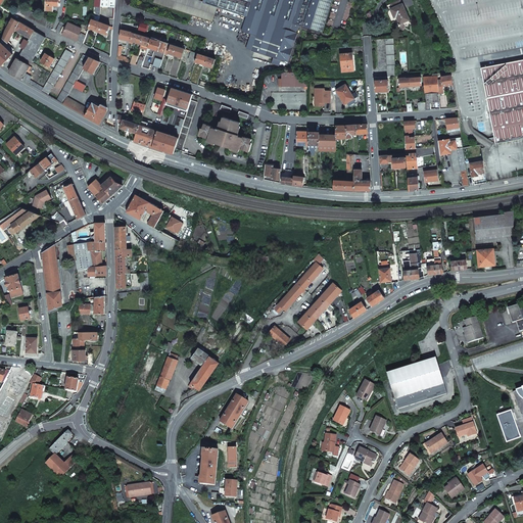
[(58,0),(46,0),(46,10),(52,10),(52,4),(58,4),(58,0)]
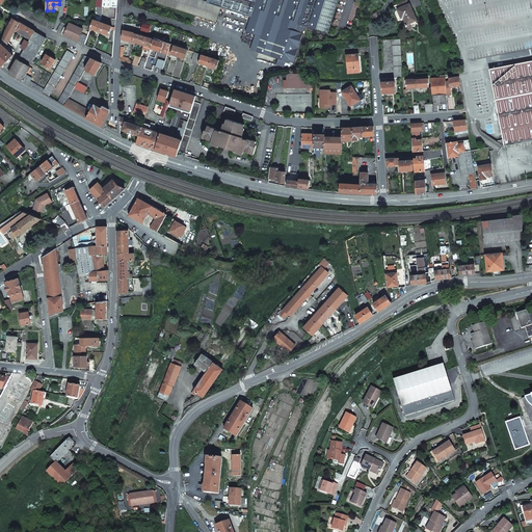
[(116,0),(96,0),(95,20),(101,23),(102,19),(103,7),(116,9),(116,0)]
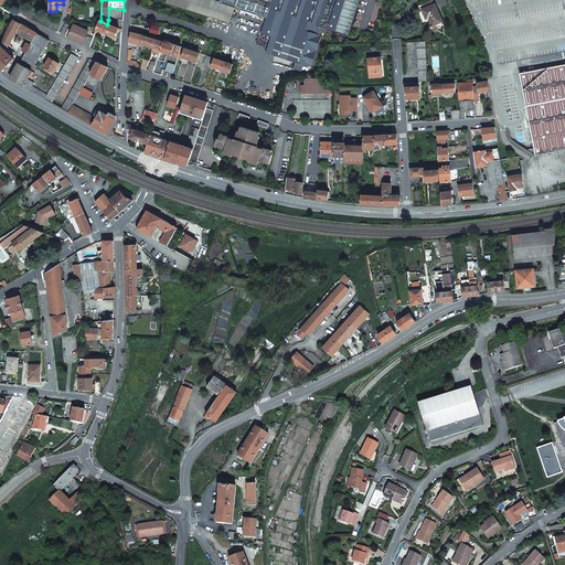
[(208,0),(168,0),(168,4),(230,24),(235,9),(237,0),(220,0),(220,3),(208,0)]
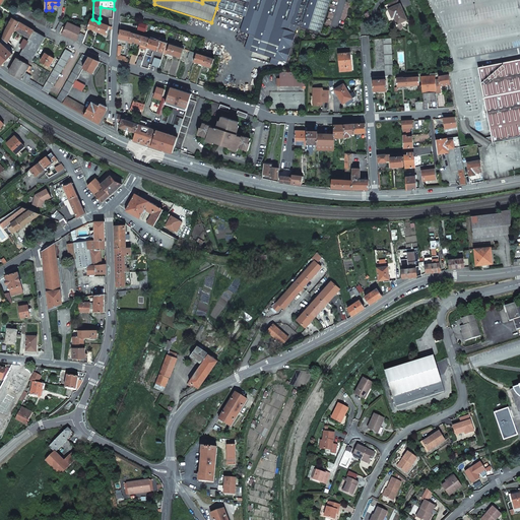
[(244,16),(239,30),(248,34),(254,36),(249,50),(271,57),(278,59),(286,62),(298,25),(319,33),(330,0),(218,0),(216,8),(244,16)]
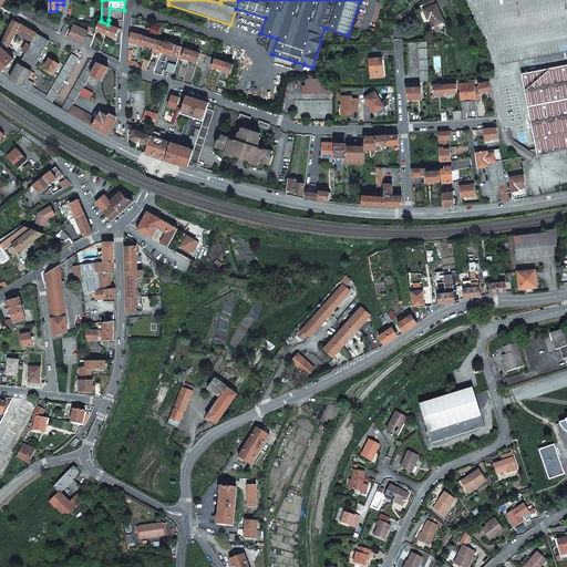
[(433,26),(443,21),(436,4),(434,0),(433,0),(423,4),(425,9),(423,10),(428,19),(430,18),(433,26)]
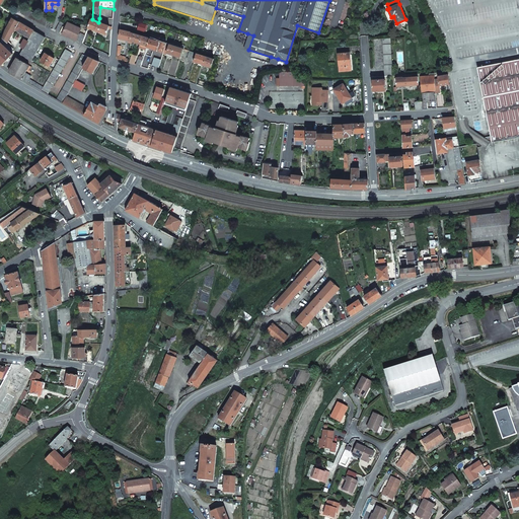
[(53,22),(19,4),(15,10),(50,28),(53,22)]
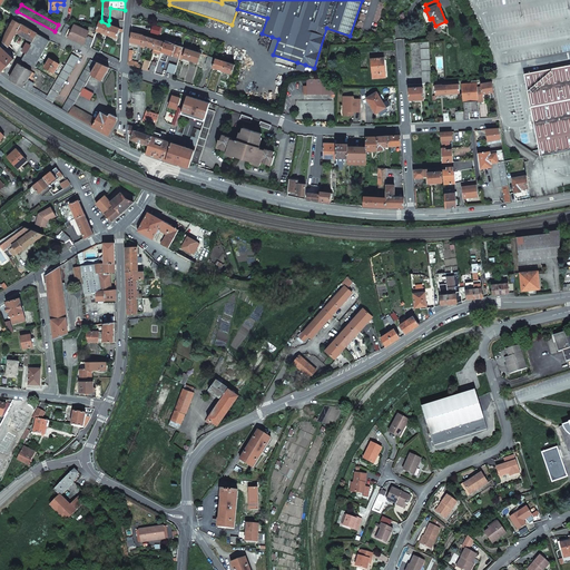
[(21,23),(13,18),(6,31),(2,41),(8,47),(17,31),(21,23)]
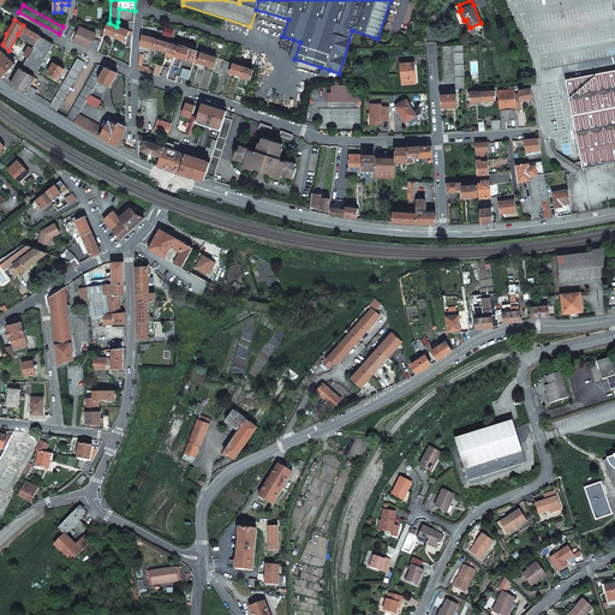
[(109,23),(108,23),(103,33),(126,42),(129,34),(132,35),(133,33),(117,27),(109,23)]
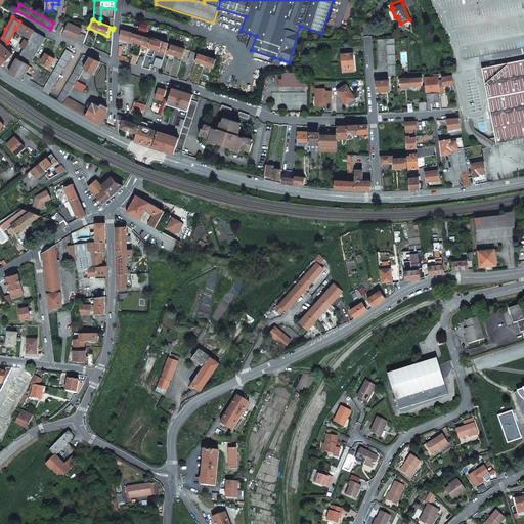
[(34,31),(19,22),(15,29),(30,38),(34,31)]
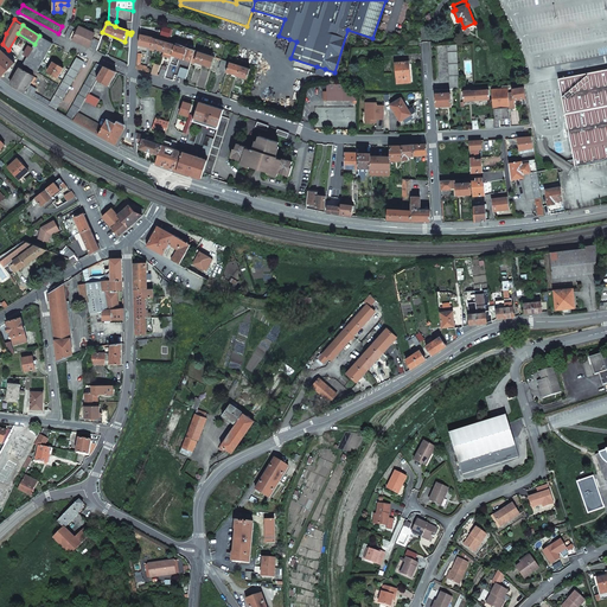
[(69,38),(96,50),(98,42),(94,39),(96,33),(78,26),(76,32),(75,31),(72,30),(69,38)]
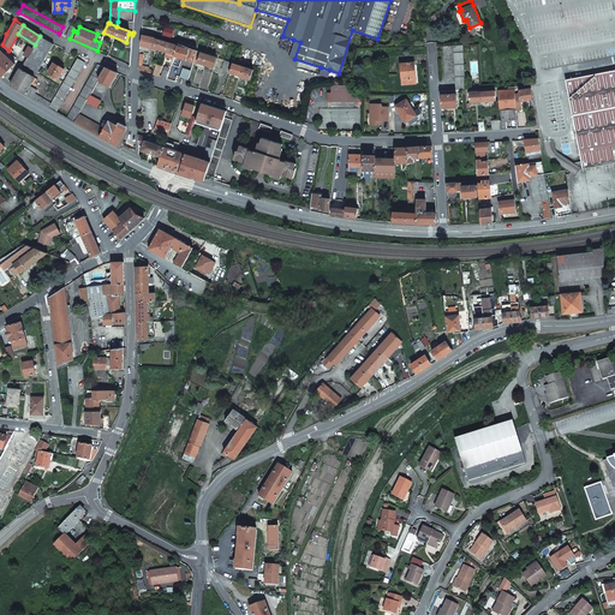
[(155,39),(141,35),(141,46),(154,49),(155,39)]
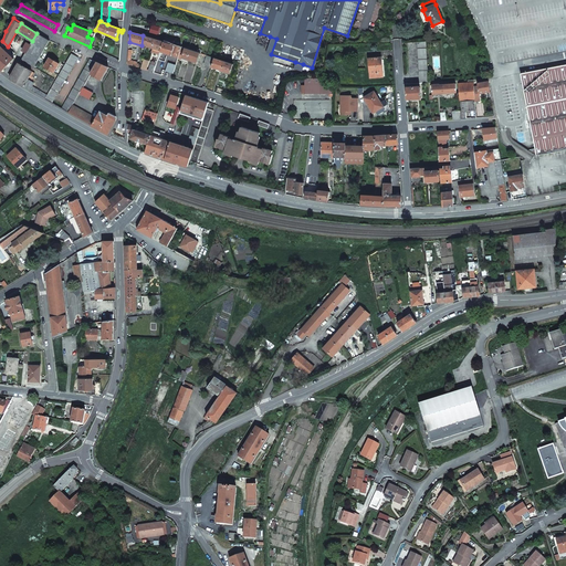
[(49,41),(37,33),(32,41),(31,43),(28,50),(21,59),(34,66),(49,41)]
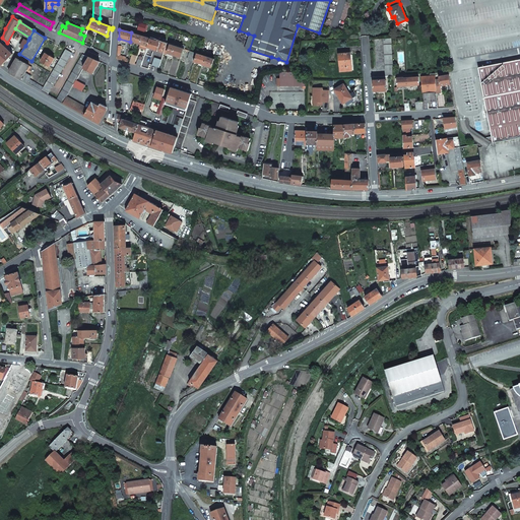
[(142,36),(131,33),(130,42),(139,45),(142,36)]
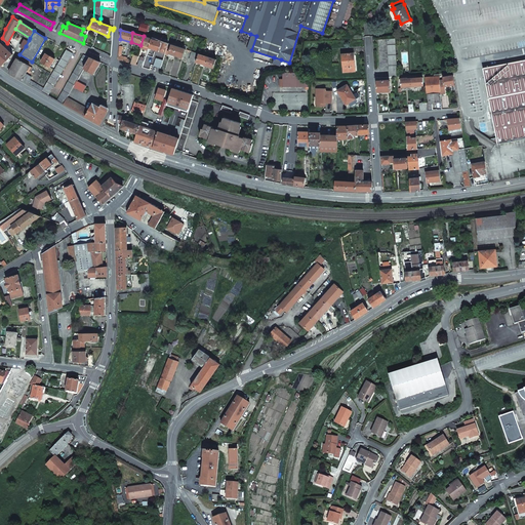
[(256,36),(250,34),(246,48),(251,50),(256,36)]
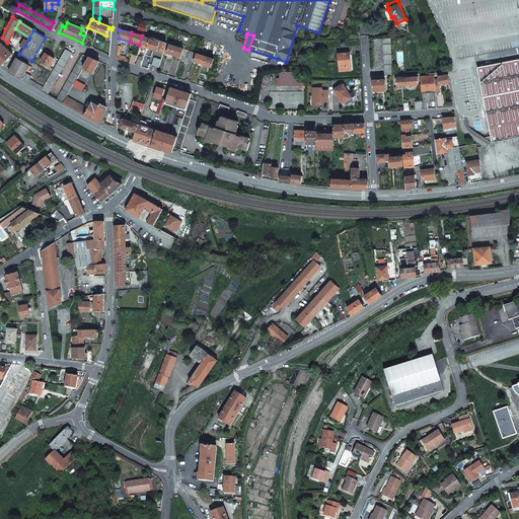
[(147,47),(150,38),(142,35),(139,45),(138,48),(146,51),(147,48),(147,47)]
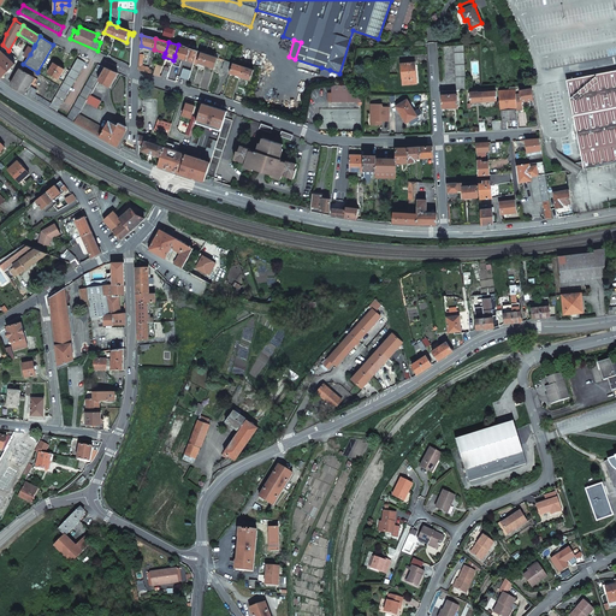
[(189,45),(179,42),(178,45),(175,55),(175,57),(194,63),(197,52),(188,48),(189,45)]
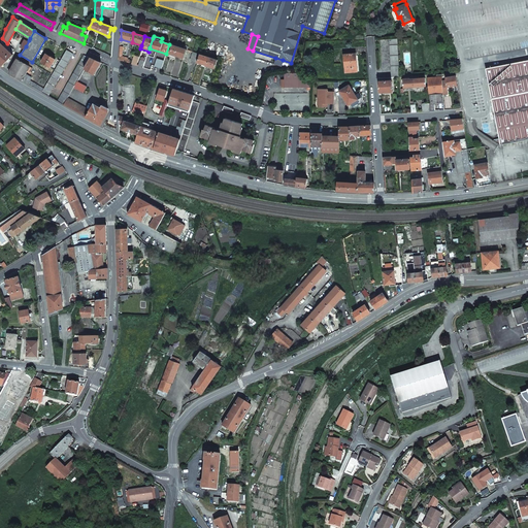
[(7,43),(2,38),(0,42),(0,65),(1,67),(13,53),(11,51),(13,50),(10,46),(11,43),(9,42),(7,43)]
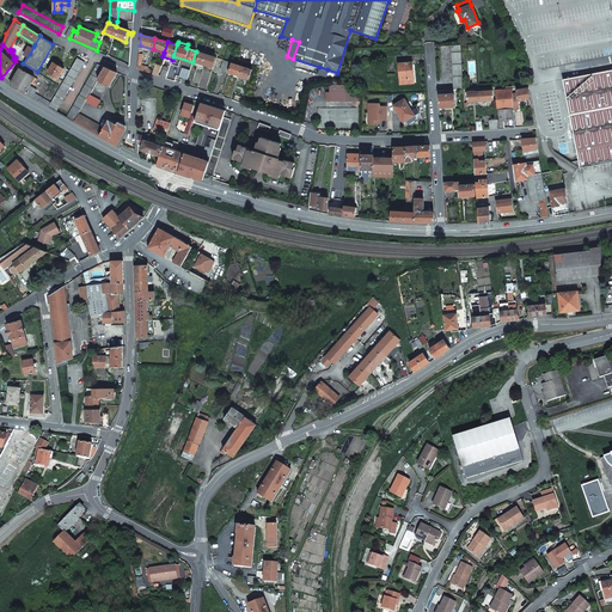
[(460,44),(451,44),(453,89),(463,87),(460,44)]
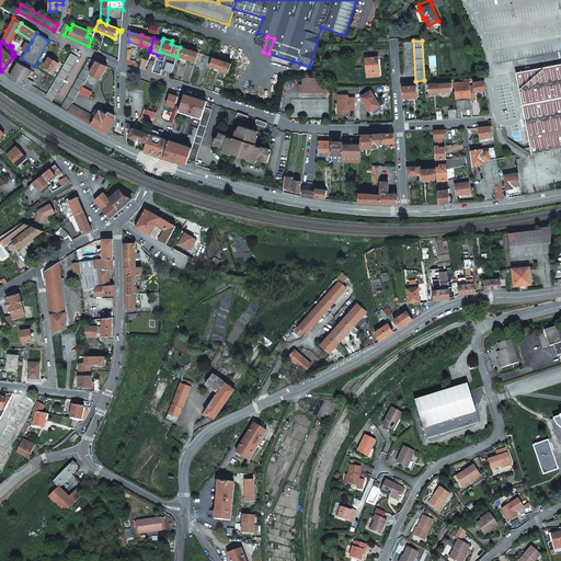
[(199,53),(180,47),(176,57),(186,60),(186,59),(196,63),(199,53)]
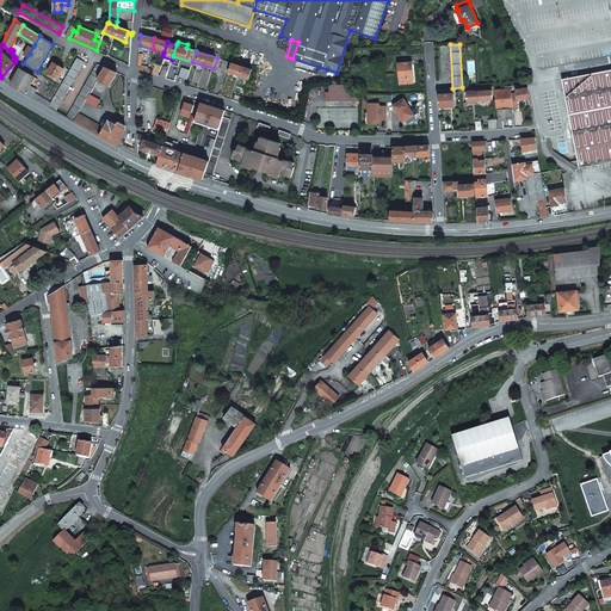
[(137,68),(150,73),(150,69),(148,68),(148,67),(142,65),(142,54),(139,53),(137,68)]
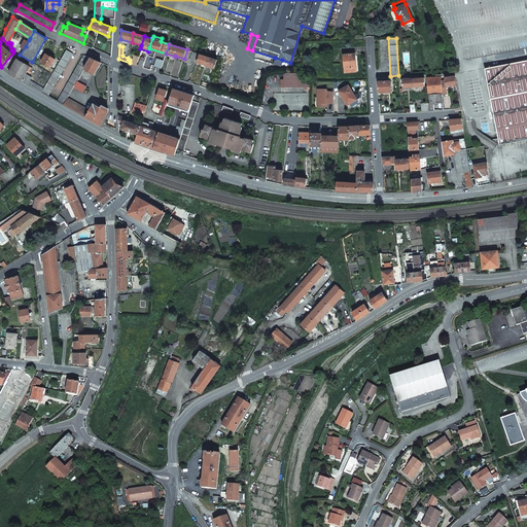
[(66,49),(51,74),(42,92),(48,96),(72,53),(66,49)]
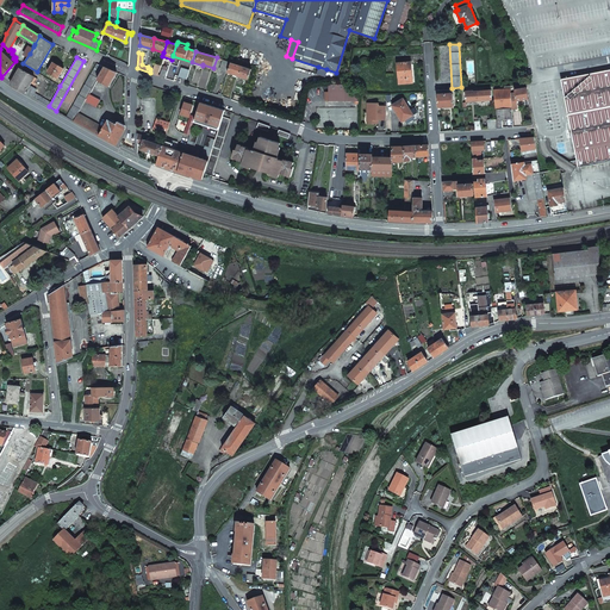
[(228,73),(231,62),(224,60),(221,69),(228,73)]
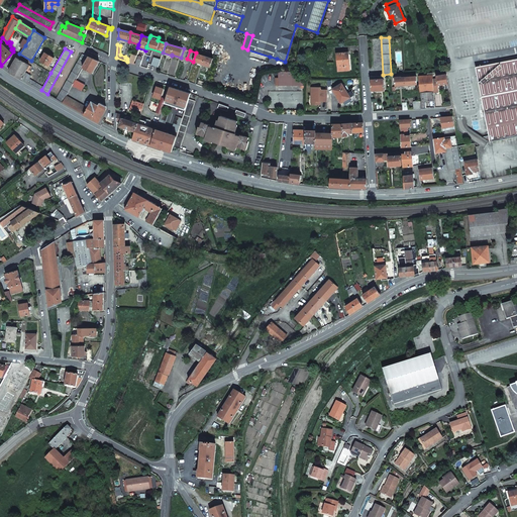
[(213,59),(196,53),(193,62),(198,63),(201,64),(203,65),(206,66),(210,67),(213,59)]
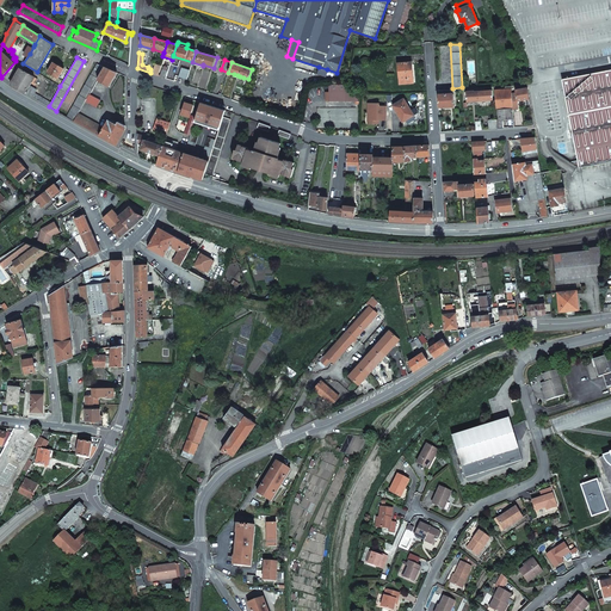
[(413,82),(412,62),(397,63),(399,84),(413,82)]
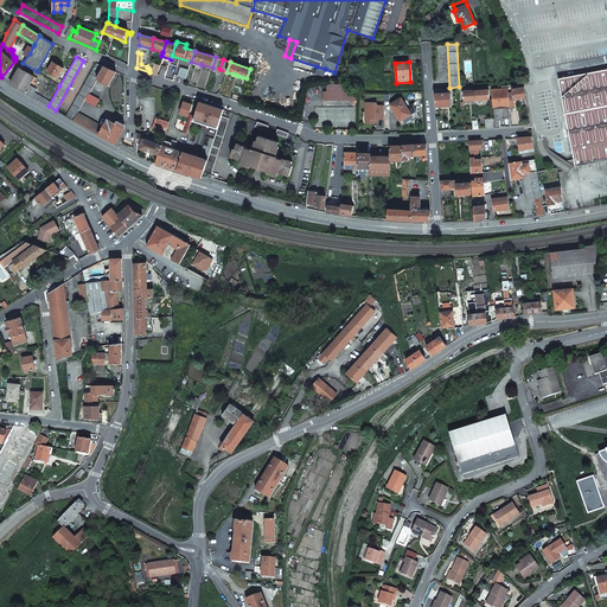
[(57,77),(63,69),(52,63),(48,71),(57,77)]
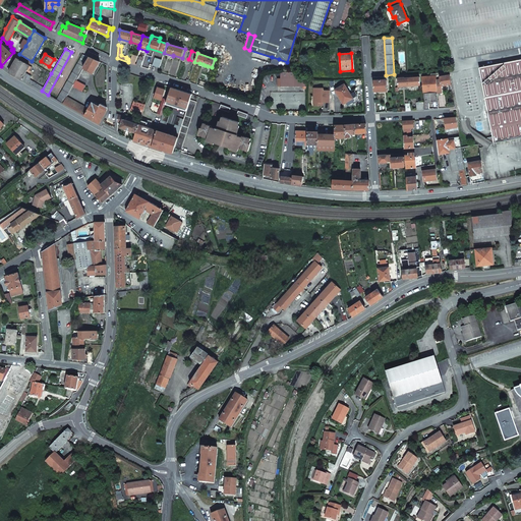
[(66,97),(73,85),(90,57),(82,54),(56,100),(63,104),(66,97)]
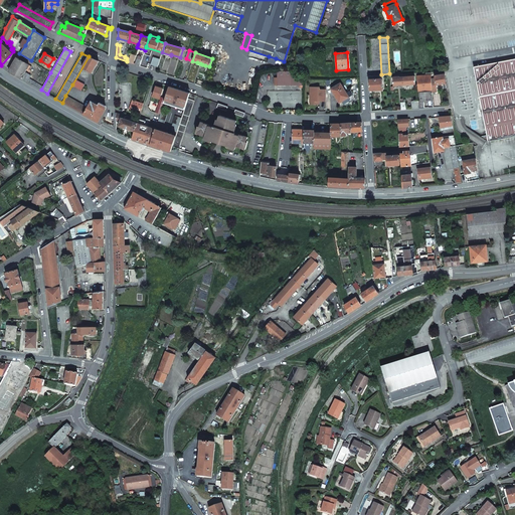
[(72,84),(82,90),(86,83),(83,82),(90,71),(92,72),(98,61),(89,56),(72,84)]
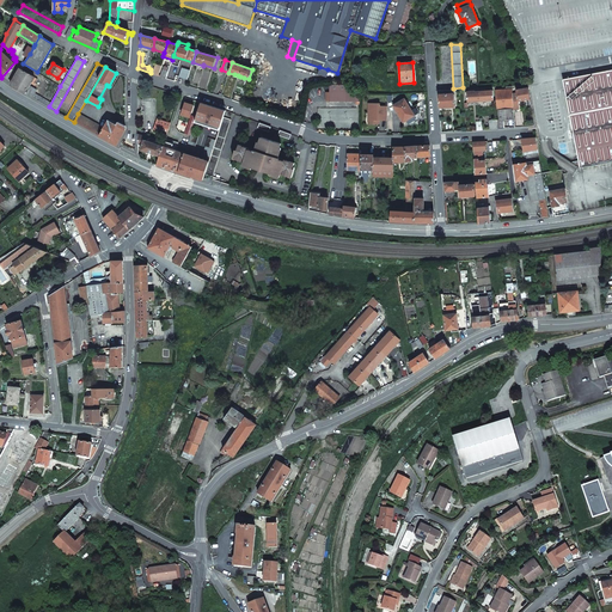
[(328,69),(319,67),(317,74),(325,77),(328,69)]
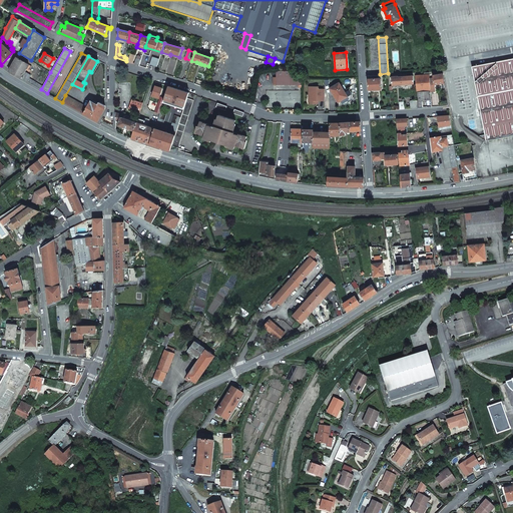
[(16,57),(8,71),(27,82),(31,75),(24,71),(29,64),(16,57)]
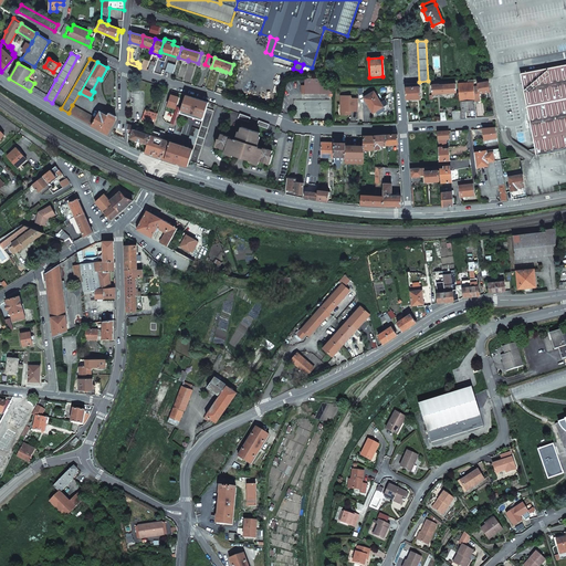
[(165,71),(174,73),(176,65),(168,63),(165,71)]
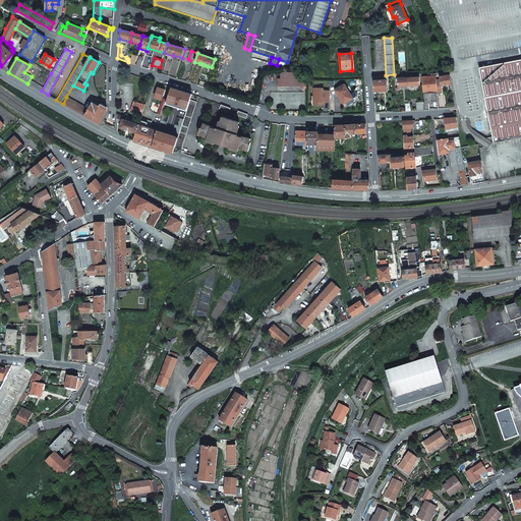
[(520,59),(479,67),(482,83),(486,82),(491,112),(487,112),(493,137),(479,139),(480,146),(520,137),(520,59)]
